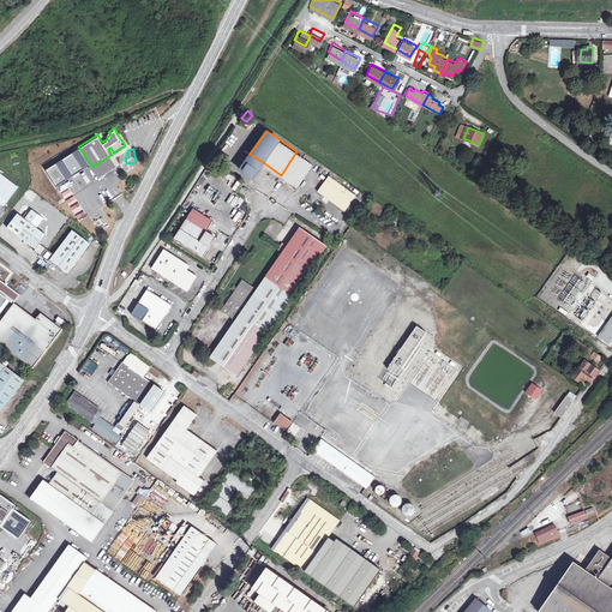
[(297,151),(281,175),(298,186),(313,163),(297,151)]
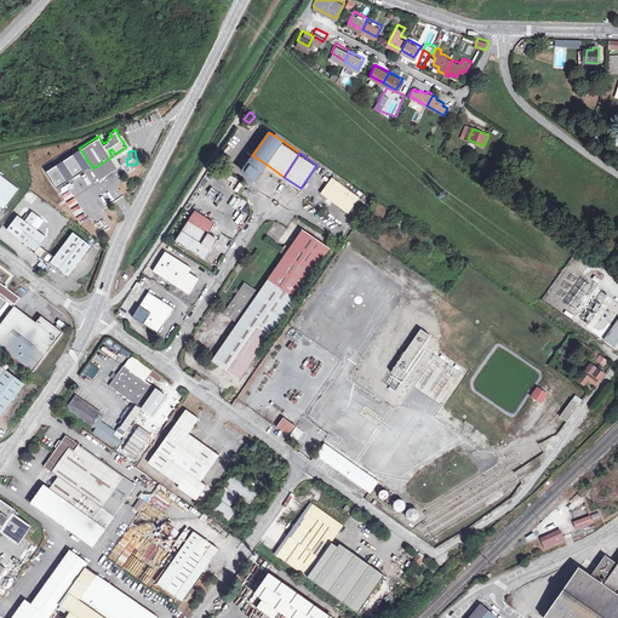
[(265,164),(252,155),(242,170),(255,178),(264,166),(278,176),(279,173),(265,164)]
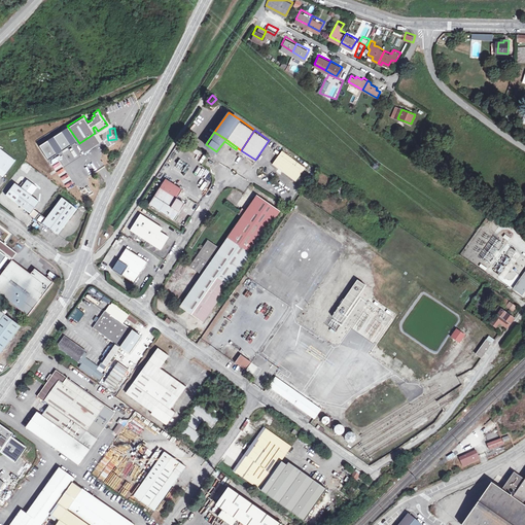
[(100,140),(95,133),(79,143),(84,151),(100,140)]
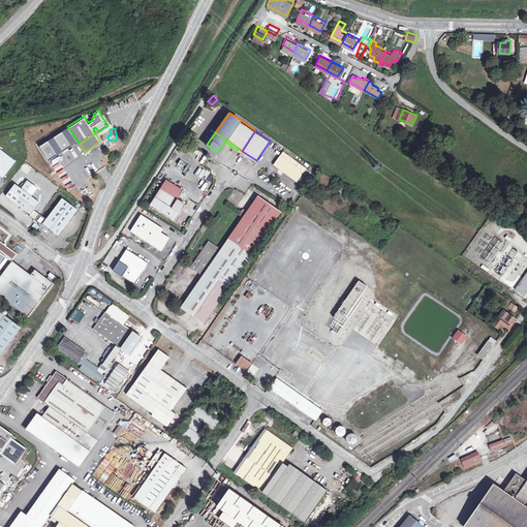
[(0,171),(2,168),(6,172),(16,159),(0,147),(0,171)]
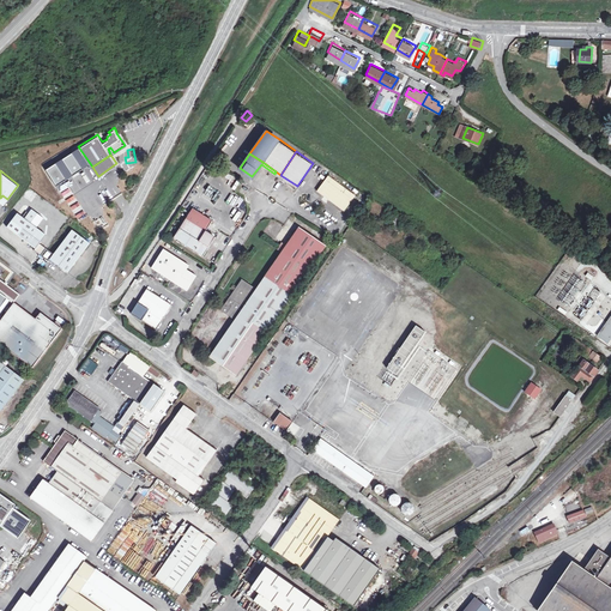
[(328,174),(316,188),(346,210),(357,194),(328,174)]
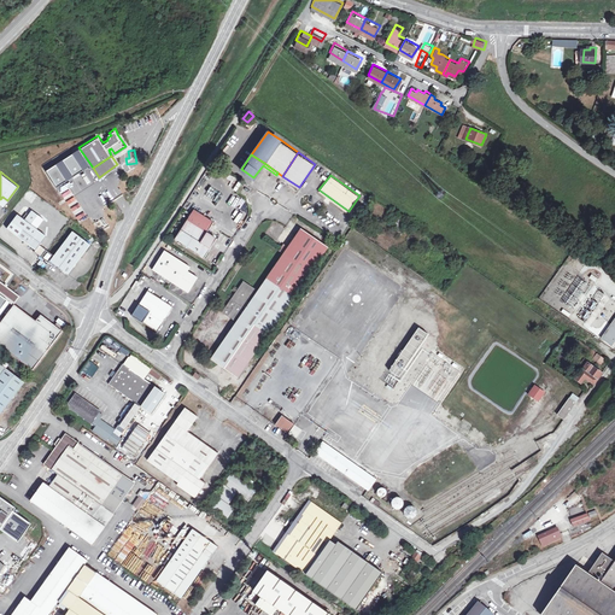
[(297,189),(299,187),(282,176),(281,177),(297,189)]
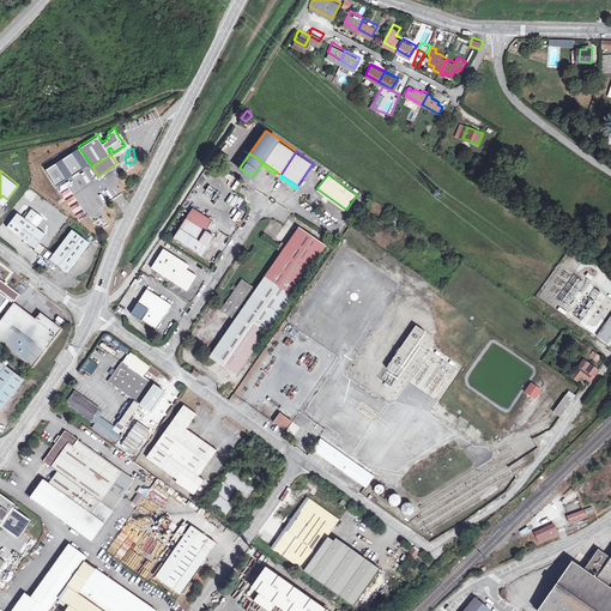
[(25,192),(30,198),(36,192),(31,187),(25,192)]
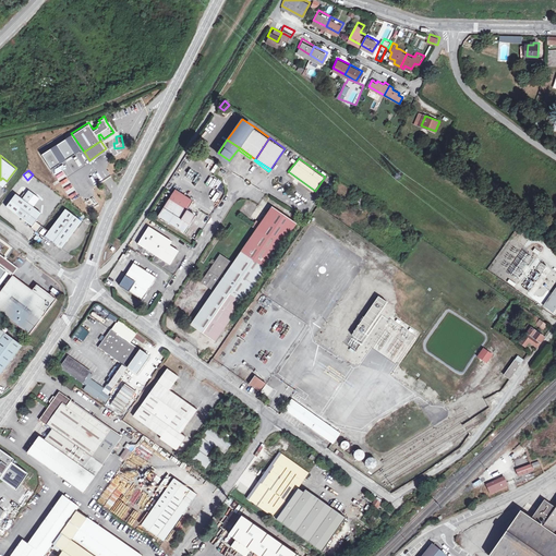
[(195,182),(200,176),(195,172),(191,178),(195,182)]
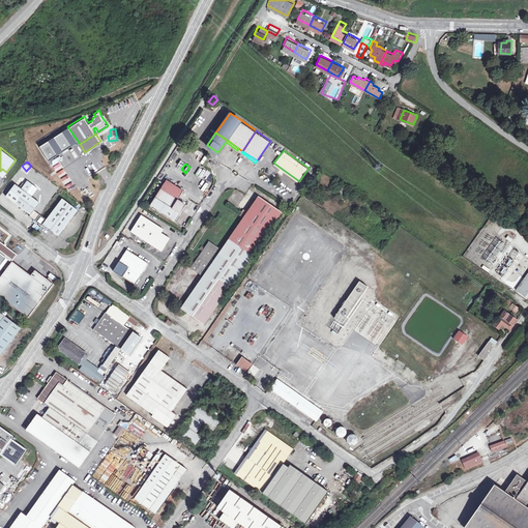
[(48,217),(41,213),(35,208),(40,201),(32,195),(38,186),(28,179),(25,182),(22,187),(20,186),(16,182),(6,195),(31,212),(32,212),(30,215),(36,220),(42,224),(45,222),(60,233),(78,208),(62,197),(48,217)]
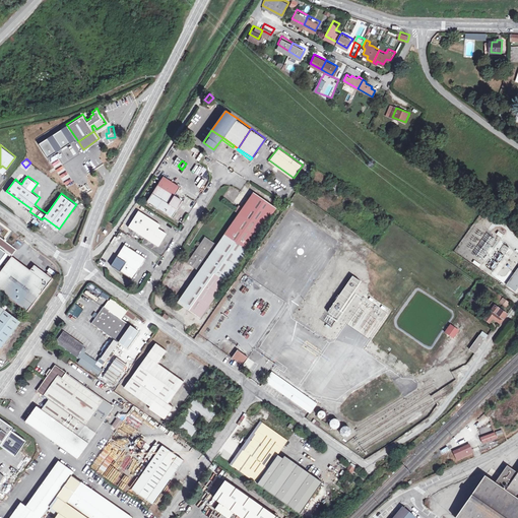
[(149,199),(175,215),(184,198),(176,194),(180,188),(164,178),(149,199)]
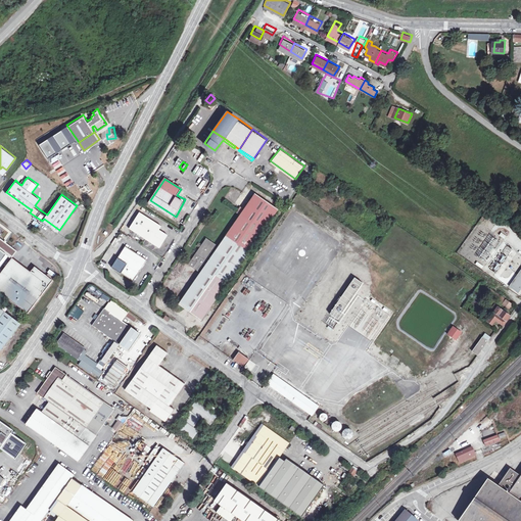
[(208,238),(203,245),(201,248),(190,266),(202,274),(181,304),(204,321),(280,210),(256,194),(246,210),(242,207),(238,214),(242,216),(221,247),(208,238)]
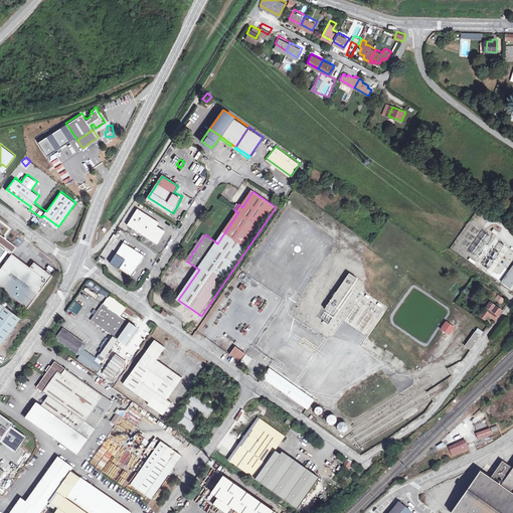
[(166,230),(158,225),(160,221),(139,207),(129,223),(159,243),(166,230)]
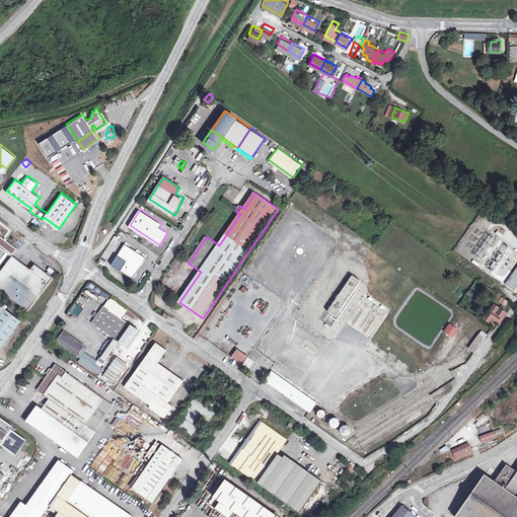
[(146,260),(125,246),(118,257),(127,263),(121,272),(134,279),(146,260)]
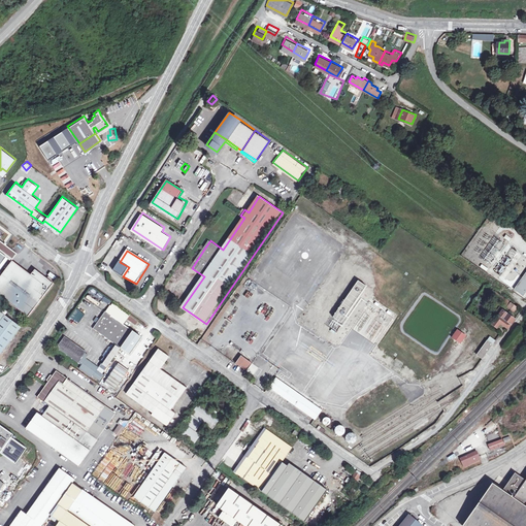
[(162,268),(168,260),(165,257),(159,266),(162,268)]
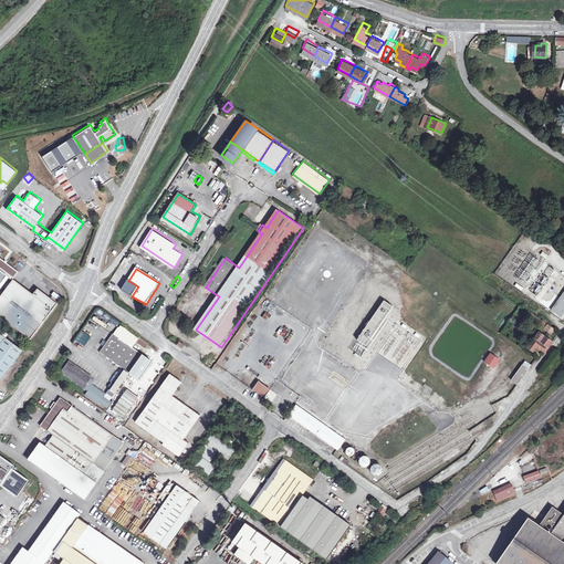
[(33,293),(14,279),(0,296),(0,314),(31,337),(58,302),(39,288),(33,293)]
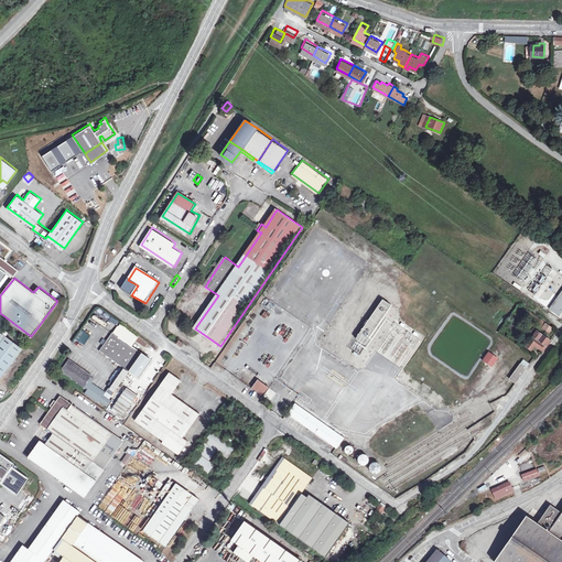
[(561,292),(551,307),(561,314),(561,292)]
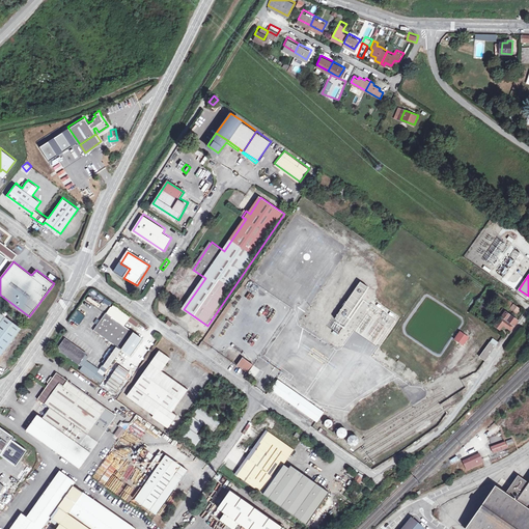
[(335,317),(343,323),(369,286),(361,280),(335,317)]
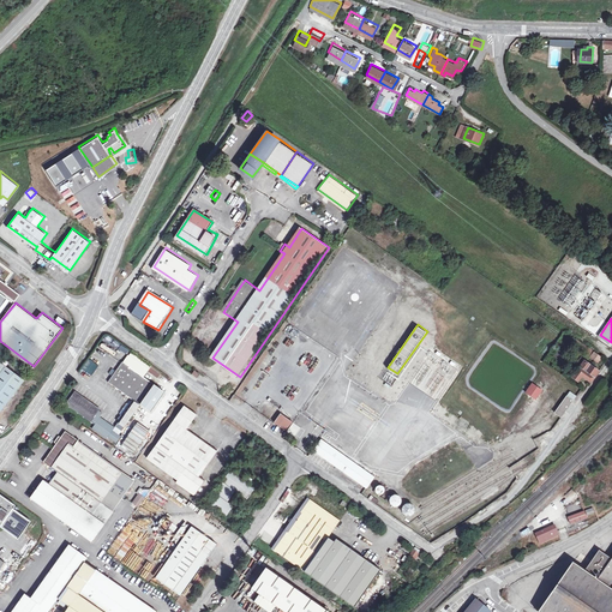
[(567,353),(563,359),(570,364),(574,359),(567,353)]
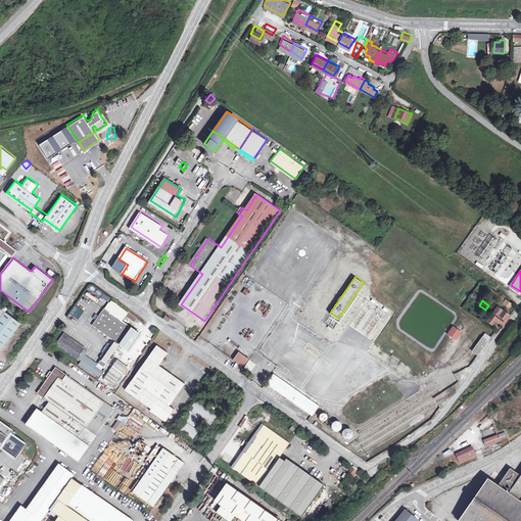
[(73,313),(81,318),(87,309),(78,303),(73,313)]
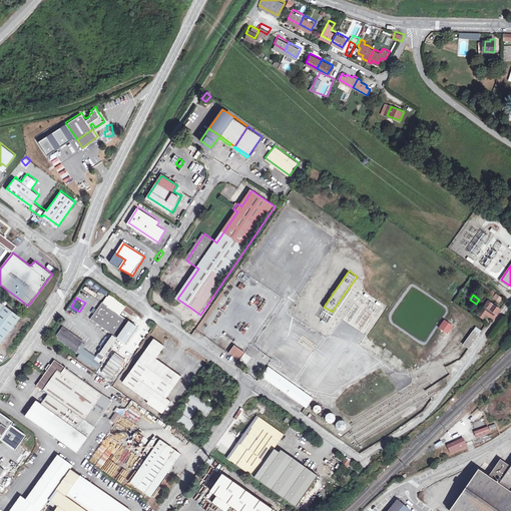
[(486,306),(498,315),(502,310),(486,299),(482,304),(486,306)]
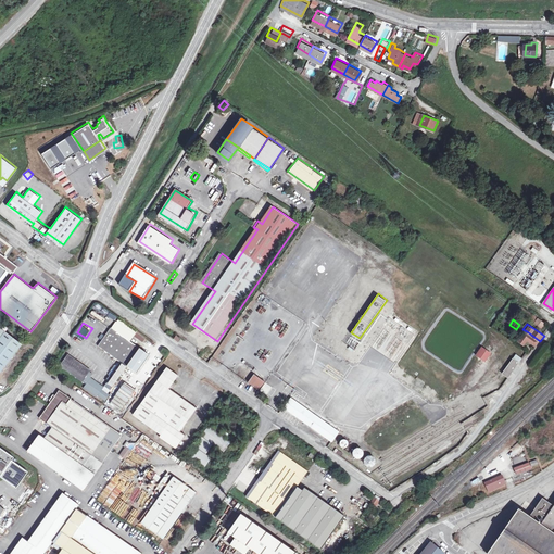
[(0,376),(24,343),(0,325),(0,376)]
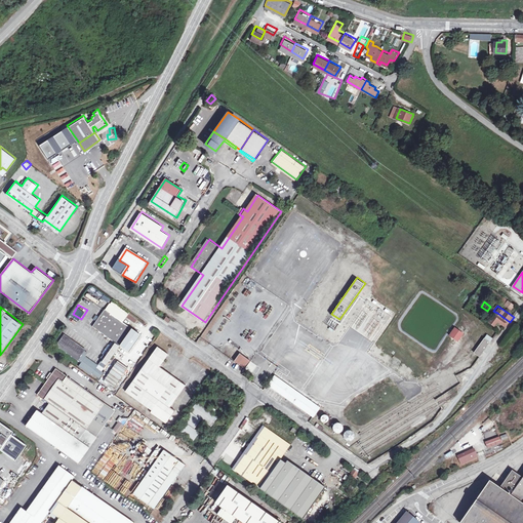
[(138,336),(103,310),(90,326),(126,353),(138,336)]
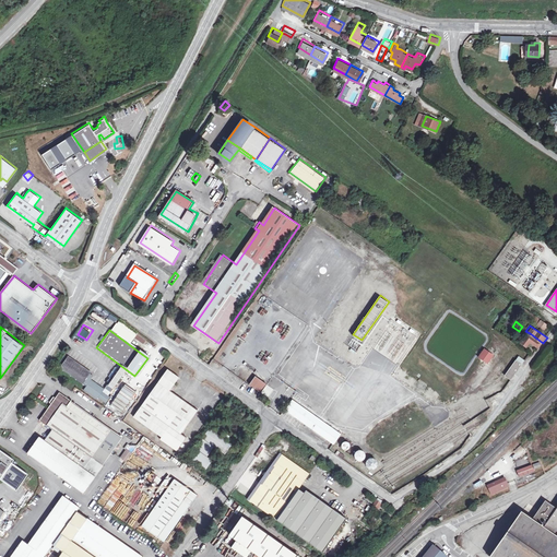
[(541,347),(543,343),(530,333),(523,342),(529,346),(532,342),(541,347)]
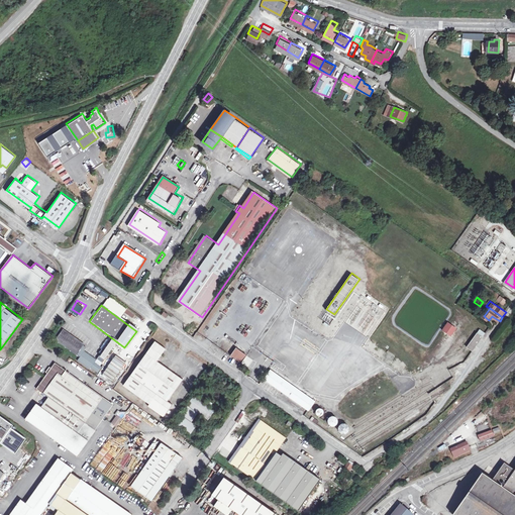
[(449,321),(444,329),(452,334),(457,326),(449,321)]
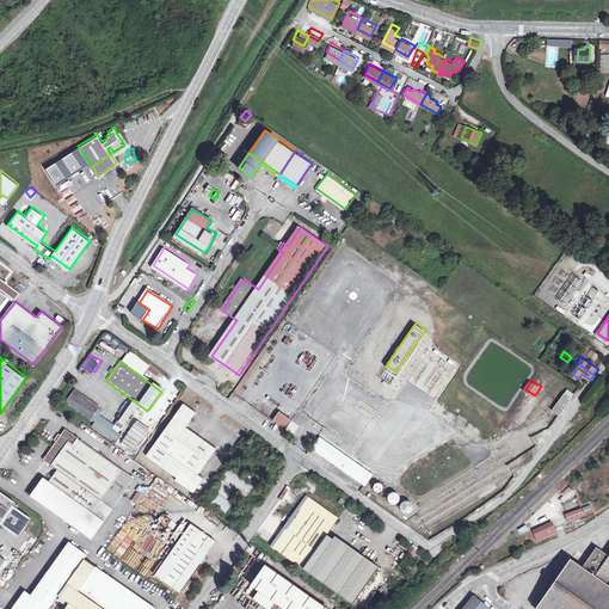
[(571,391),(555,411),(561,416),(577,394),(571,391)]
